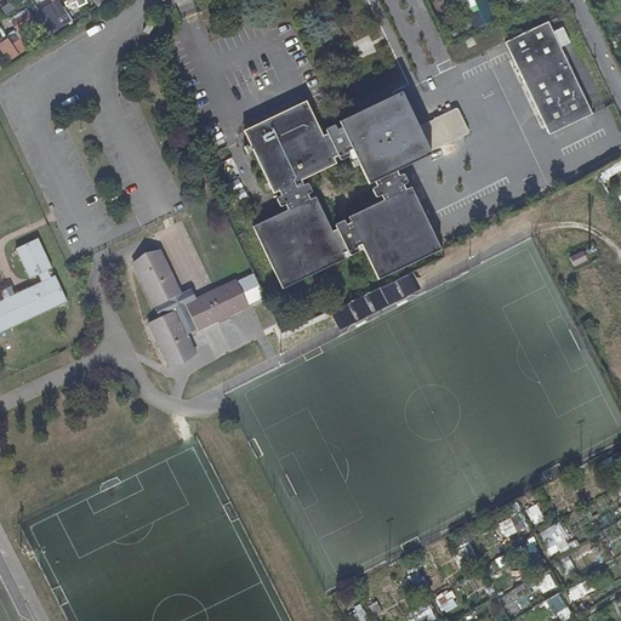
[(66,0),(67,3),(72,0),(73,0),(79,10),(86,6),(83,0),(66,0)]
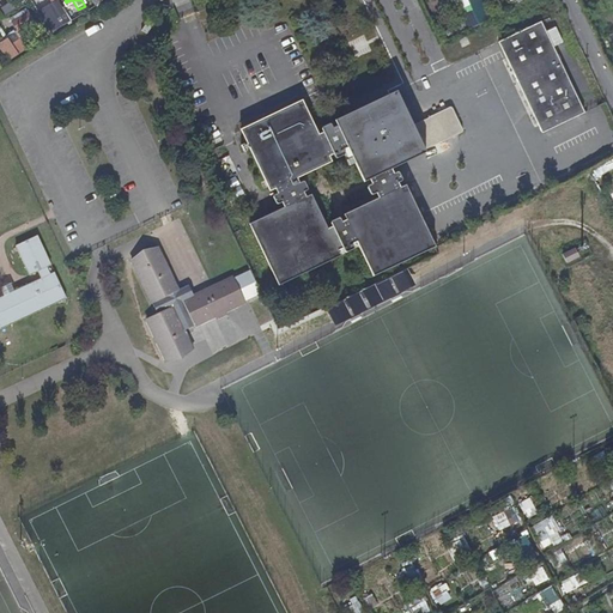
[(480,0),(453,0),(459,11),(468,6),(477,24),(490,18),(480,0)]
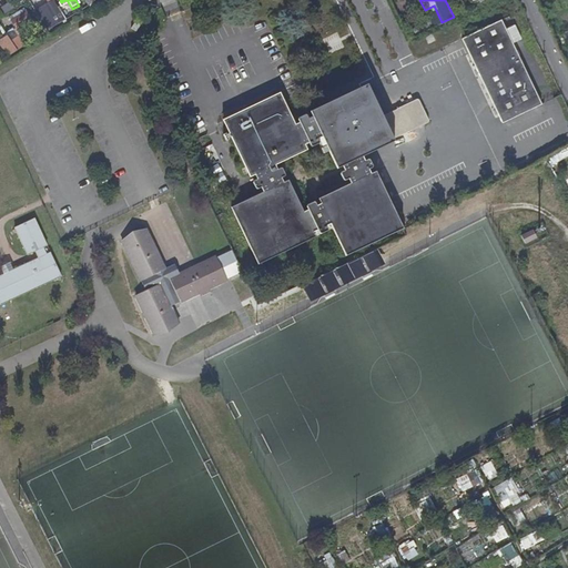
[(54,1),(36,12),(48,32),(67,22),(54,1)]
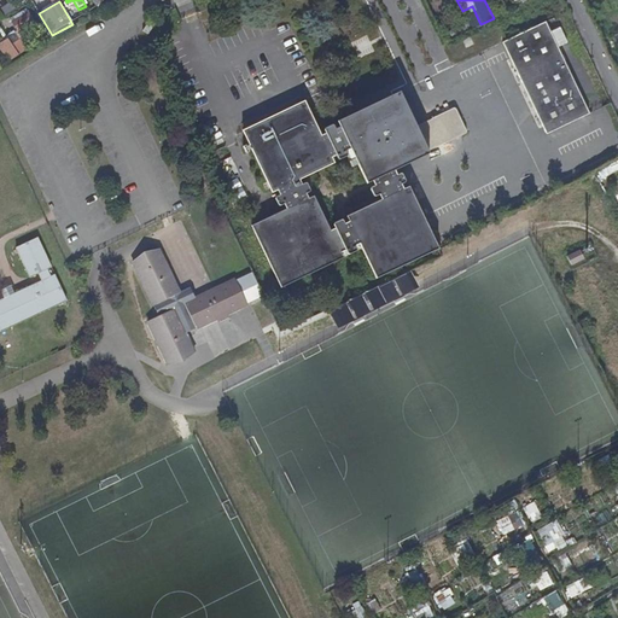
[(13,3),(0,10),(0,11),(4,18),(17,9),(13,3)]
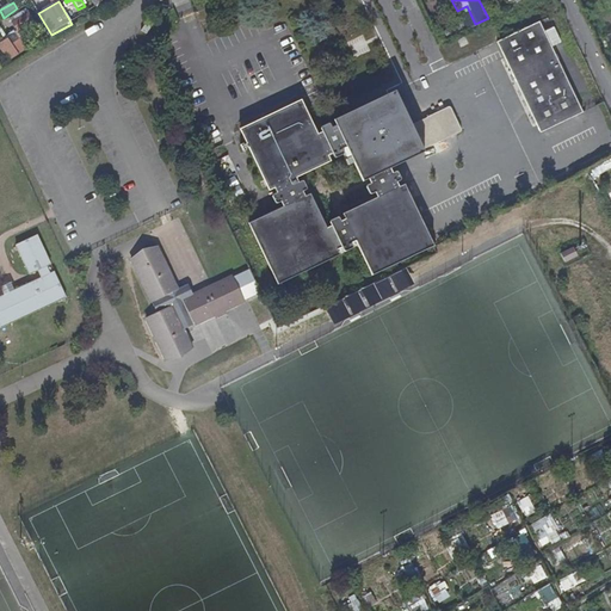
[(38,29),(25,8),(6,22),(19,41),(38,29)]
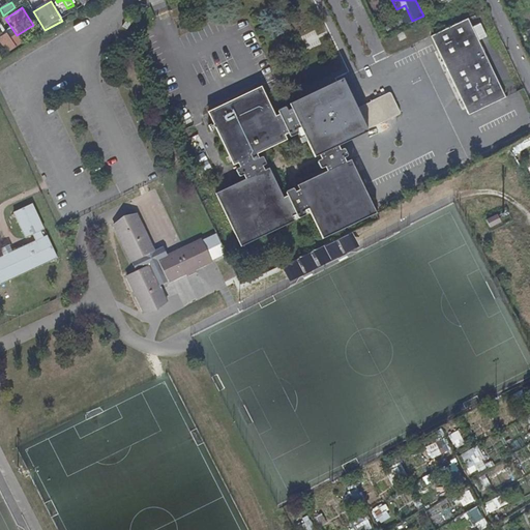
[(504,96),(478,38),(472,25),(469,18),(431,34),(467,114),(504,96)]
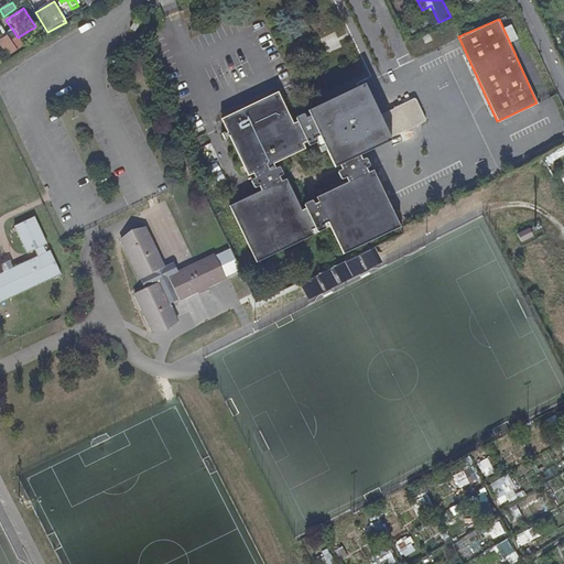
[(502,26),(509,41),(517,38),(510,23),(502,26)]
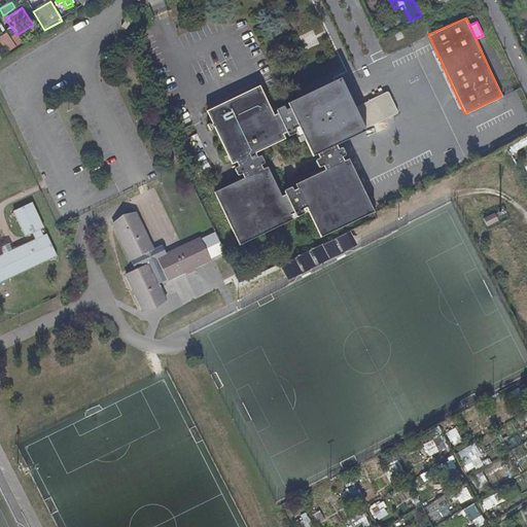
[(313,29),(299,35),(305,49),(319,44),(313,29)]
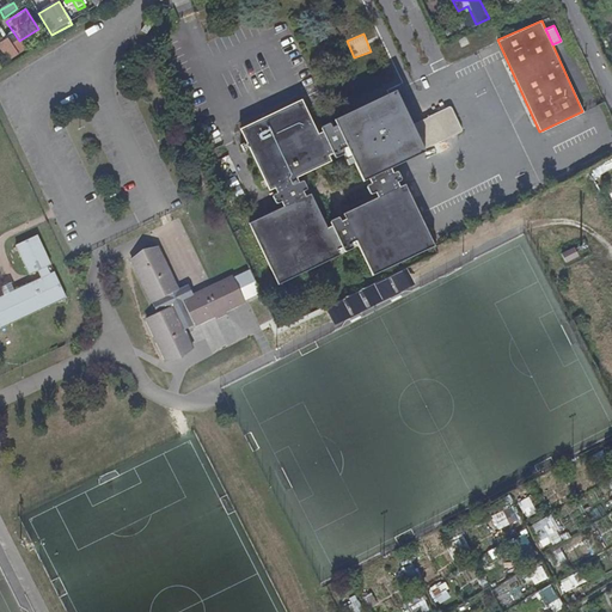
[(8,40),(0,44),(0,53),(7,65),(19,57),(12,46),(8,40)]
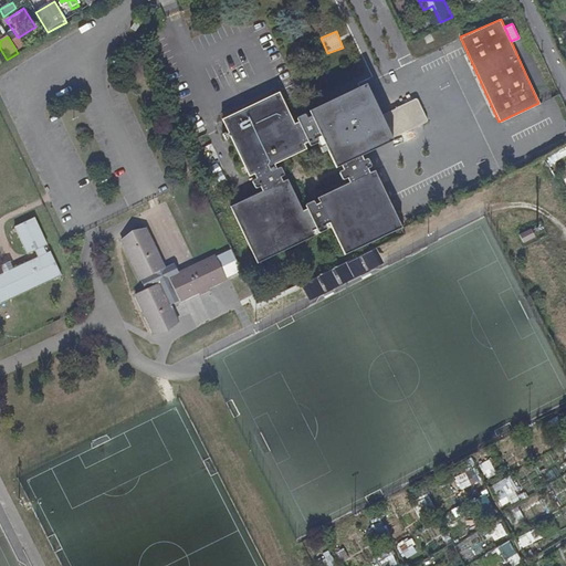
[(18,38),(11,42),(18,53),(24,49),(18,38)]
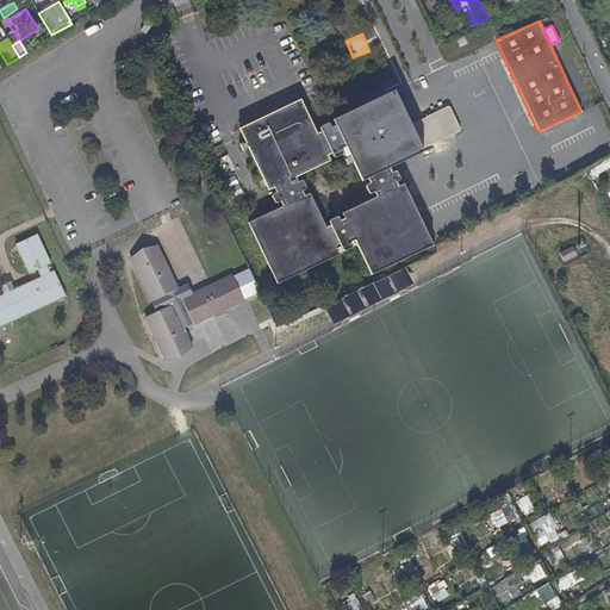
[(319,126),(322,130),(317,132),(302,99),(241,129),(268,188),(274,186),(277,192),(271,194),(274,203),(280,200),(282,205),(250,222),(277,282),(338,254),(336,249),(341,247),(343,250),(352,247),(350,243),(355,241),(371,273),(433,244),(404,184),(398,186),(396,181),(400,179),(396,170),(392,173),(388,167),(423,150),(422,148),(460,130),(449,106),(410,124),(394,91),(334,119),(336,124),(331,126),(329,123),(319,126)]
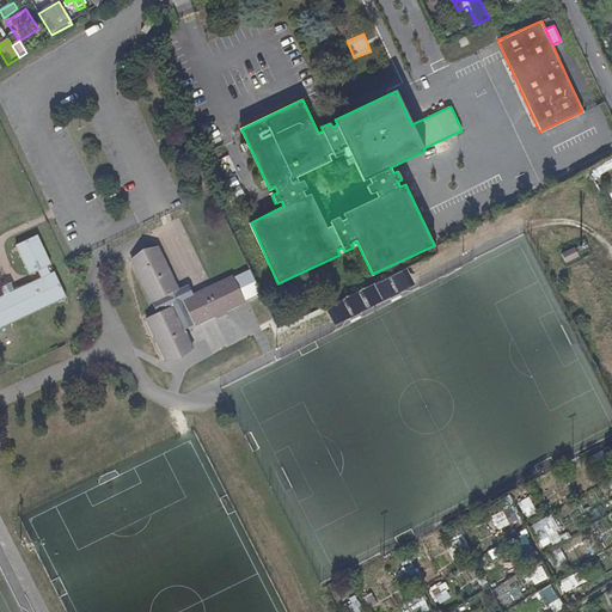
[(233,197),(243,191),(233,177),(224,183),(233,197)]
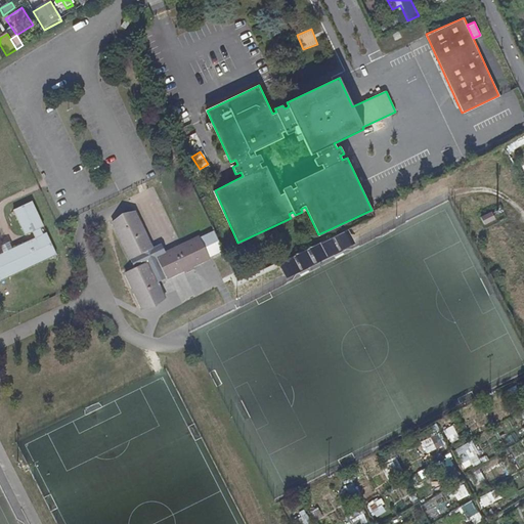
[(0,277),(1,280),(56,254),(45,233),(42,234),(39,228),(42,226),(30,201),(11,209),(25,234),(32,231),(35,237),(0,254),(0,277)]
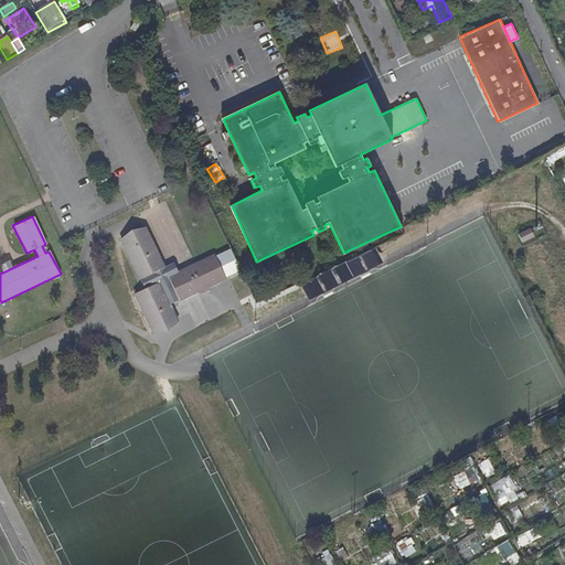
[(225,276),(214,253),(178,272),(172,260),(163,266),(144,227),(131,230),(120,238),(145,287),(134,292),(153,332),(169,329),(178,320),(169,304),(196,289),(195,287),(204,283),(205,286),(225,276)]
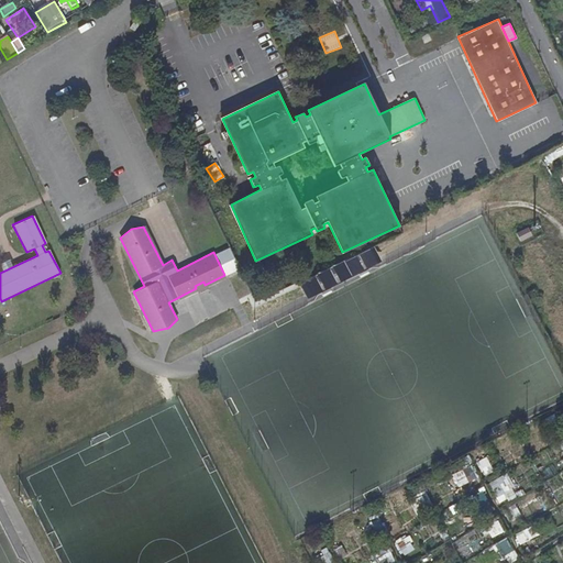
[(521,240),(531,234),(529,229),(518,234),(521,240)]
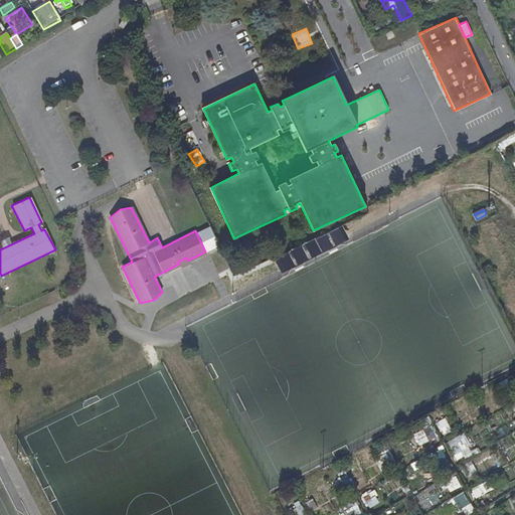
[(440,422),(446,434),(451,431),(446,419),(440,422)]
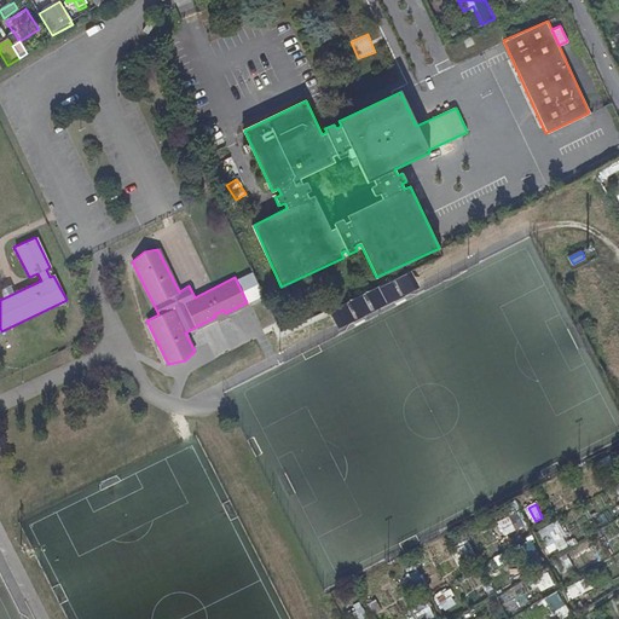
[(498,520),(502,536),(514,532),(510,518),(498,520)]
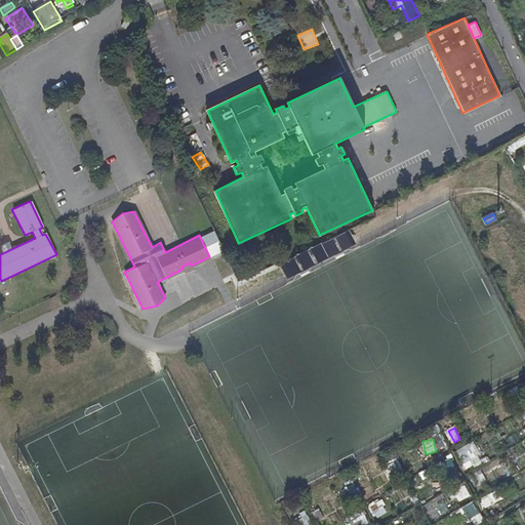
[(454,451),(465,470),(481,460),(472,442),(454,451)]
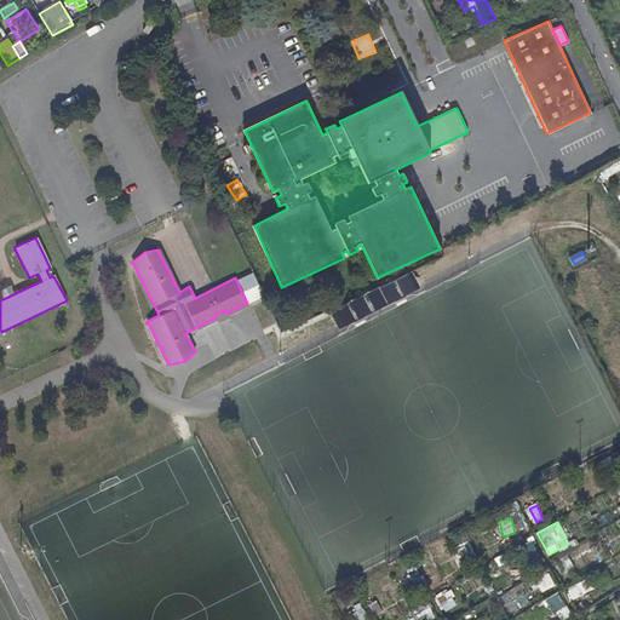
[(529,560),(538,556),(532,541),(523,546),(529,560)]
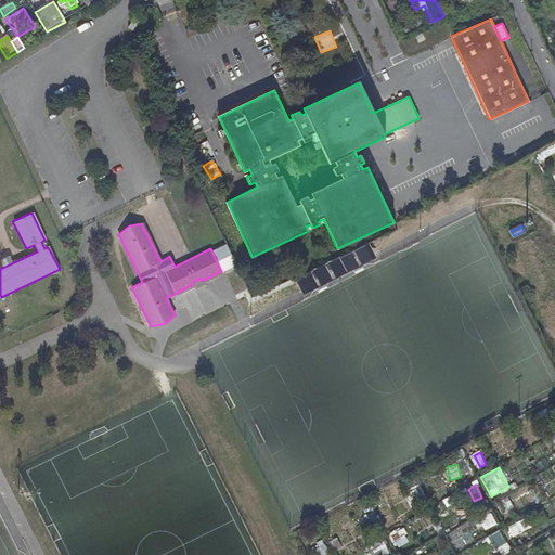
[(421,487),(404,494),(410,508),(427,501),(421,487)]
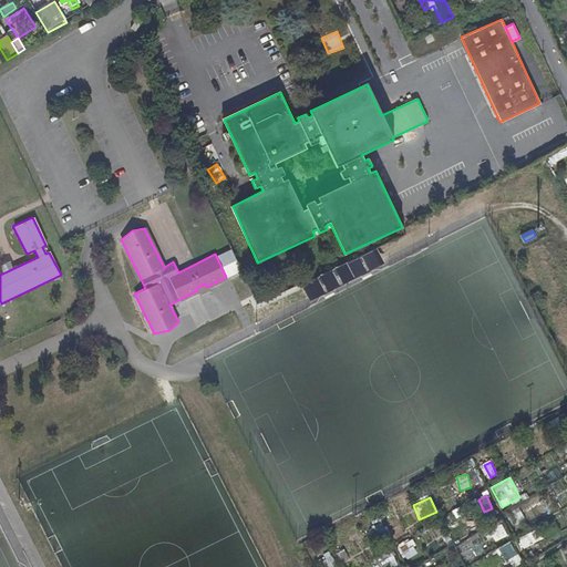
[(512,525),(525,518),(517,505),(505,513),(512,525)]
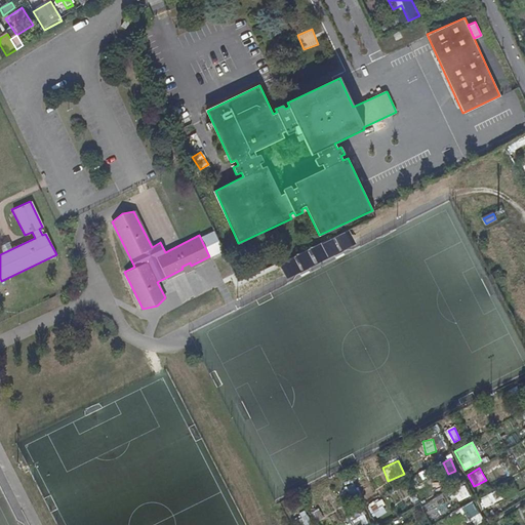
[(465,486),(448,493),(453,505),(470,498),(465,486)]
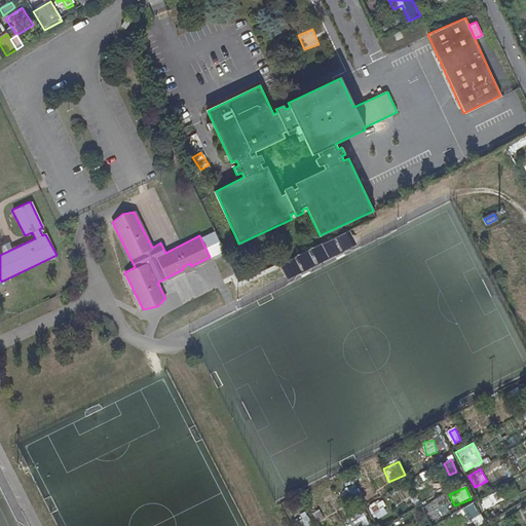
[(497,492),(481,498),(484,509),(501,502),(497,492)]
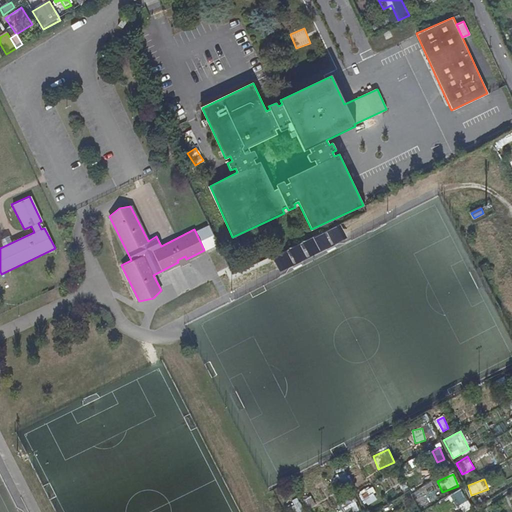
[(367,506),(379,499),(370,486),(358,494),(367,506)]
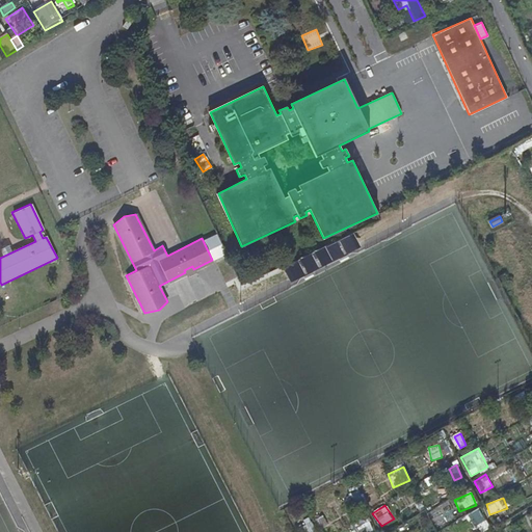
[(474,531),(482,531),(488,530),(480,509),(468,514),(474,531)]
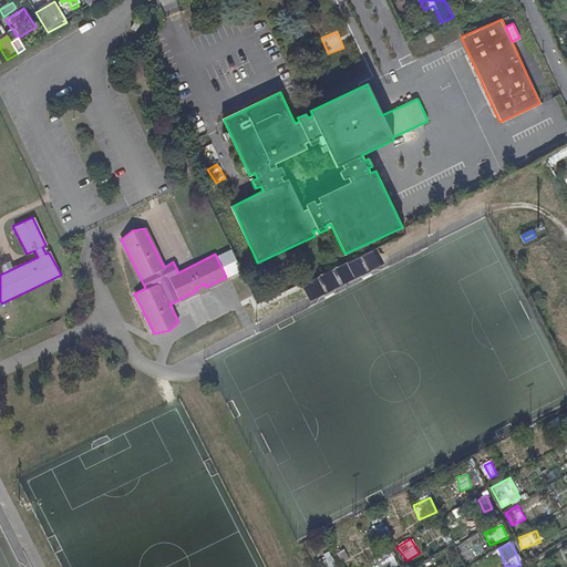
[(341,564),(349,560),(343,549),(337,553),(341,564)]
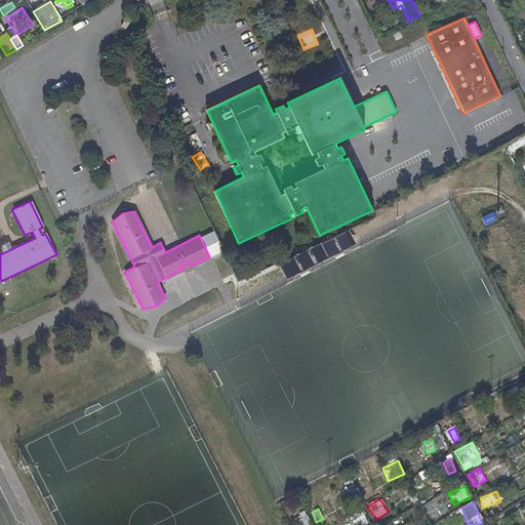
[(300,524),(311,524),(307,511),(298,513),(300,524)]
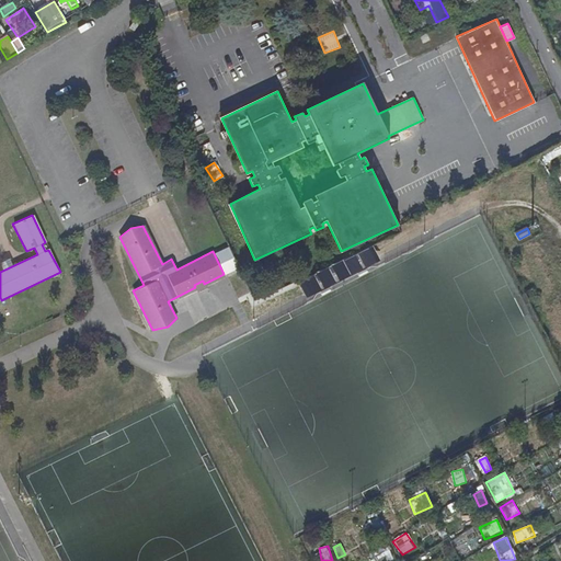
[(369,552),(370,560),(391,560),(388,547),(369,552)]
